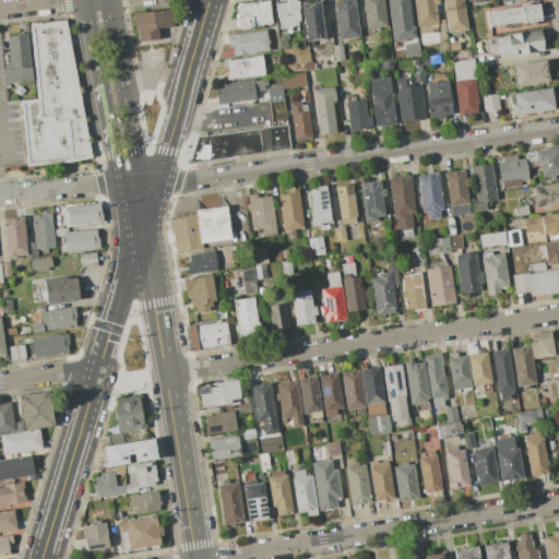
[(269,0),(272,24),(252,25),(252,28),(237,30),(236,18),(238,18),(237,3),(269,0)]
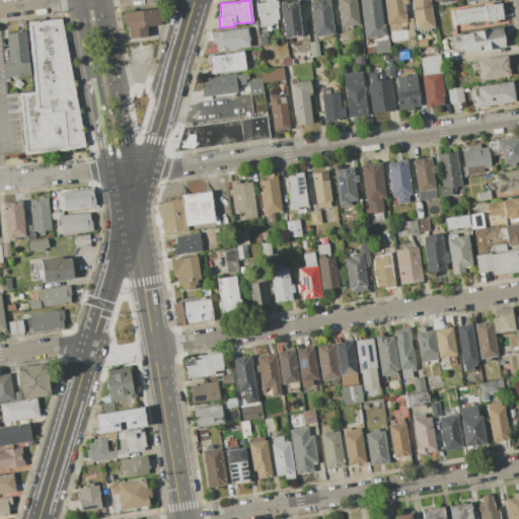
[(255,4),(266,2),(266,0),(275,0),(275,1),(278,1),(278,8),(276,8),(278,19),(276,19),(277,29),(258,31),(255,4)]
